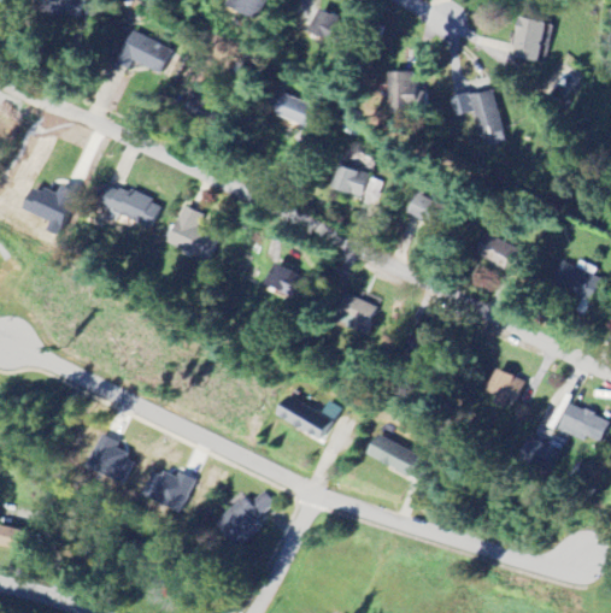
[(45,13),(81,13),(81,0),(45,0),(45,13)]
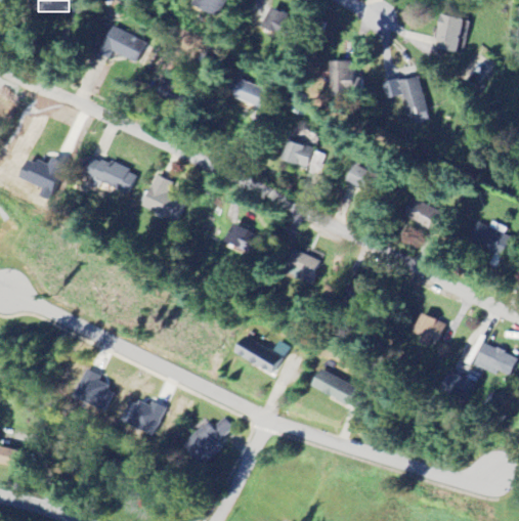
[(190,0),(189,3),(214,16),(222,0),(190,0)]
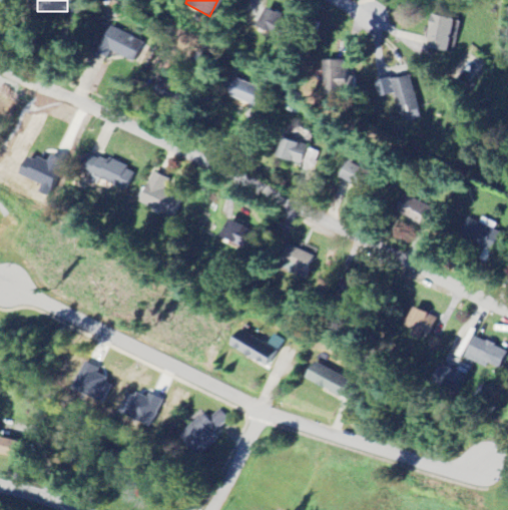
[(260,31),(277,43),(292,21),(267,5),(255,24),(262,29),(260,31)]
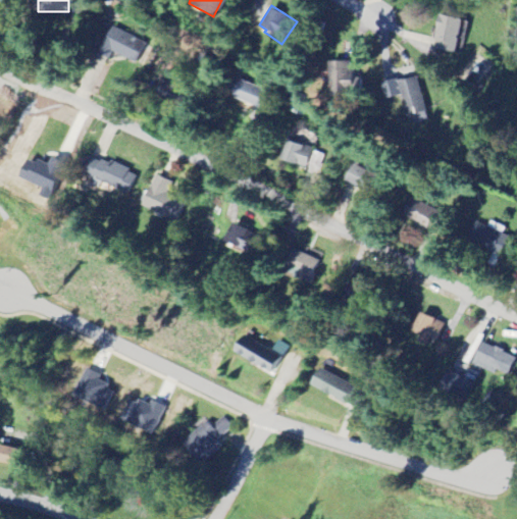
[(437,47),(461,52),(468,18),(445,13),(437,47)]
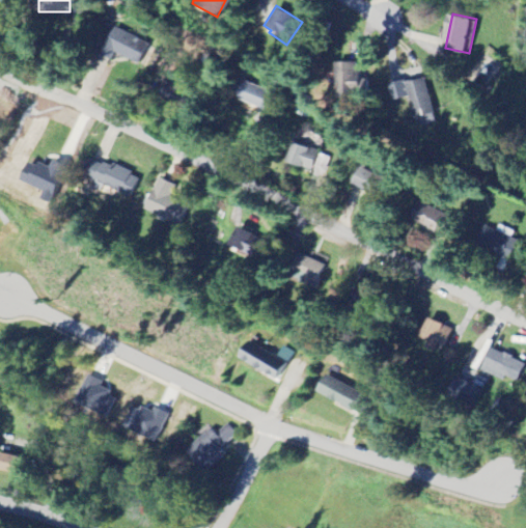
[(371,79),(362,79),(362,62),(341,61),(340,96),(371,98),(371,79)]
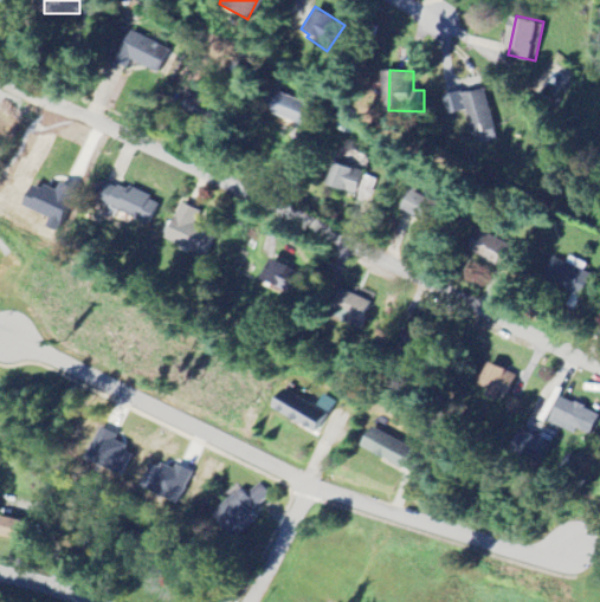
[(472,110),(481,144),(503,138),(490,86),(447,97),(452,115),(472,110)]
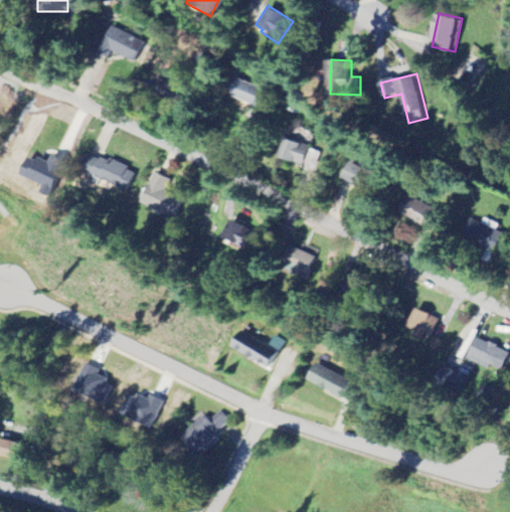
[(262,88),(233,79),(228,98),(257,106),(262,88)]
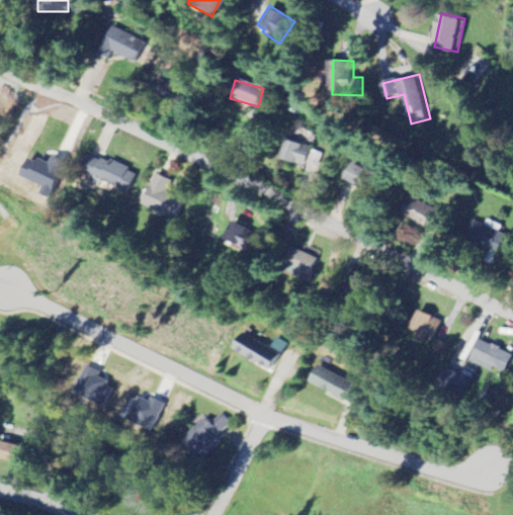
[(317,150),(285,141),(280,157),(313,166),(317,150)]
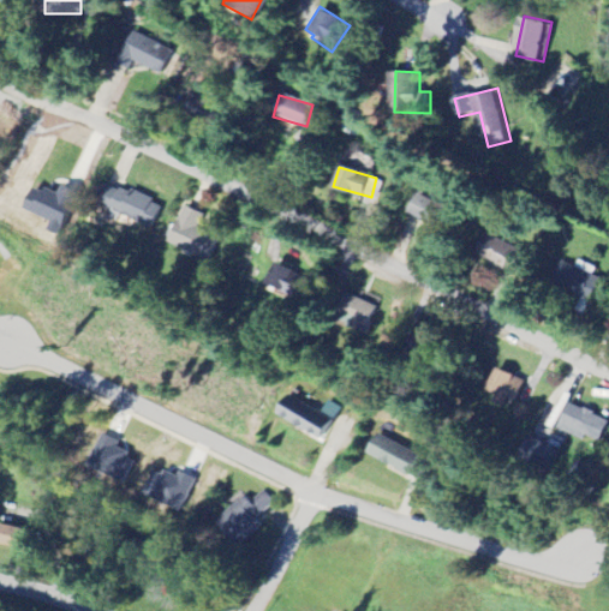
[(156,203),(102,180),(94,202),(108,208),(106,216),(114,220),(117,214),(148,226),(156,203)]
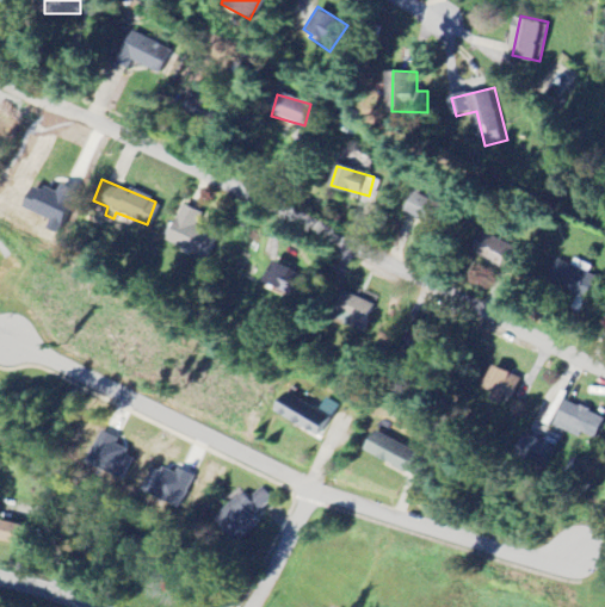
[(48,217),(44,227),(57,233),(74,190),(57,184),(54,193),(34,186),(25,208),(48,217)]
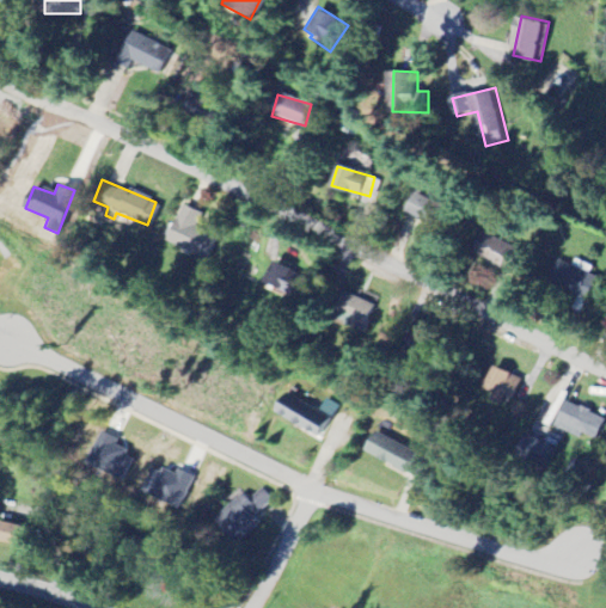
[(406,210),(436,227),(447,208),(416,191),(406,210)]
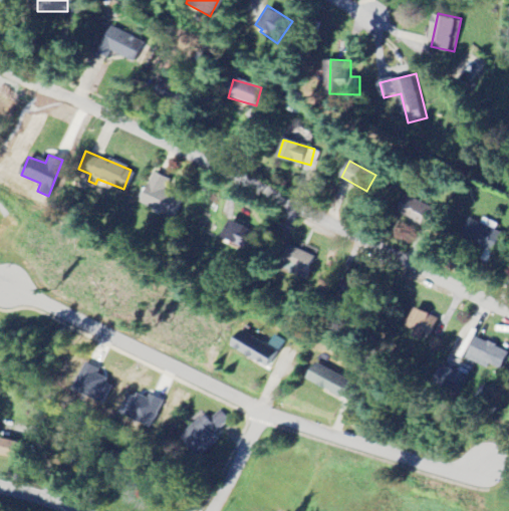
[(137,200),(169,217),(179,197),(161,187),(166,178),(152,171),(137,200)]
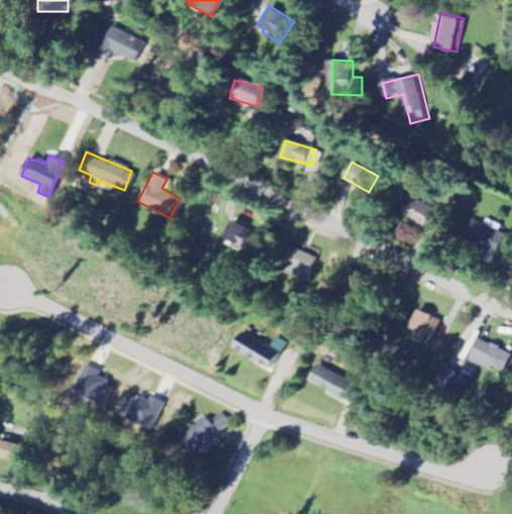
[(407,216),(433,229),(442,212),(416,199),(407,216)]
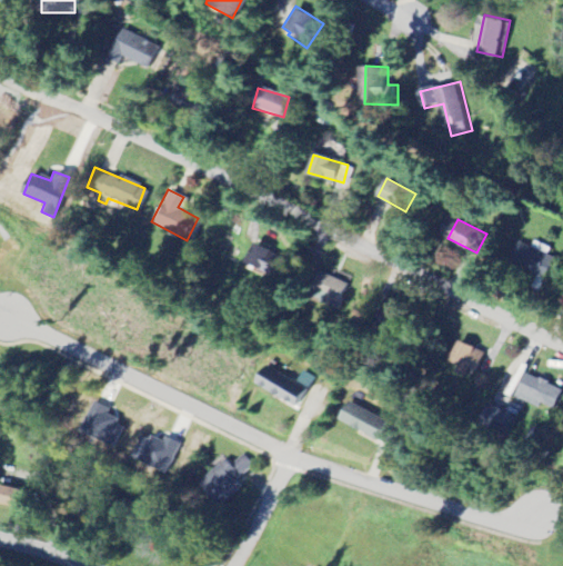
[(554,257),(548,255),(551,247),(533,240),(532,246),(521,242),(514,262),(548,275),(554,257)]
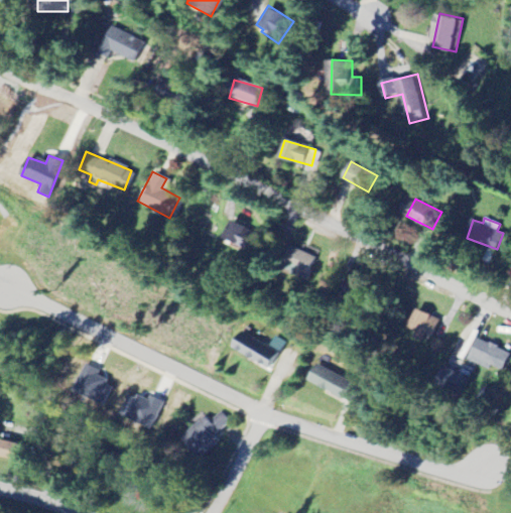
[(224,246),(249,246),(249,226),(224,226),(224,246)]
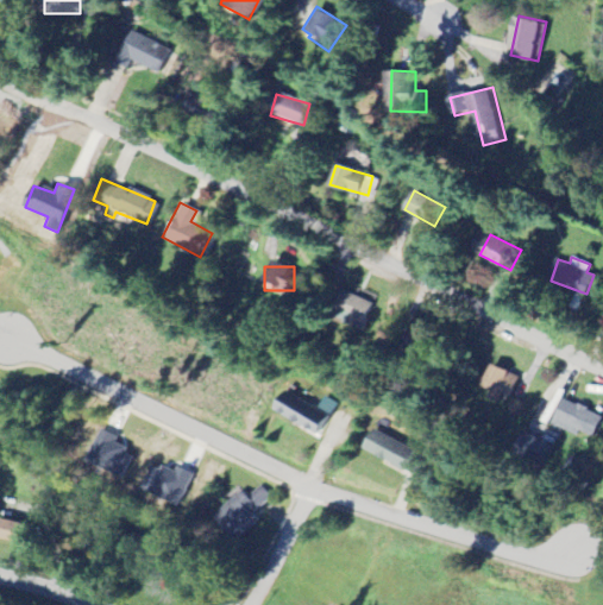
[(365,319),(370,300),(337,291),(332,310),(365,319)]
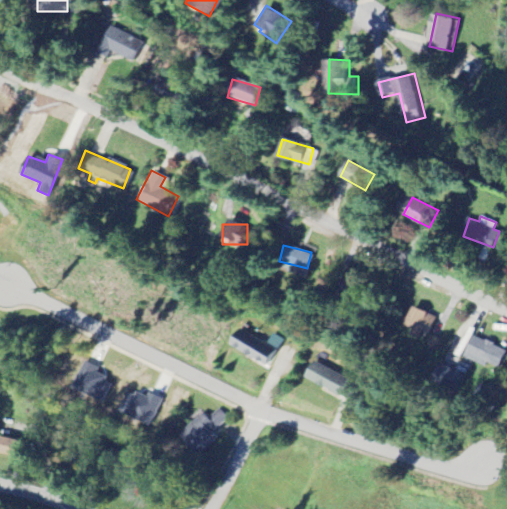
[(412,326),(409,334),(418,338),(420,331),(427,334),(435,315),(411,306),(405,324),(412,326)]
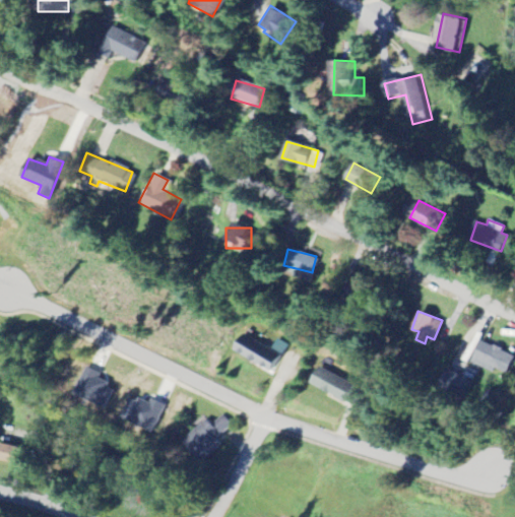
[(231,349),(269,372),(283,346),(271,339),(266,347),(240,332),(231,349)]
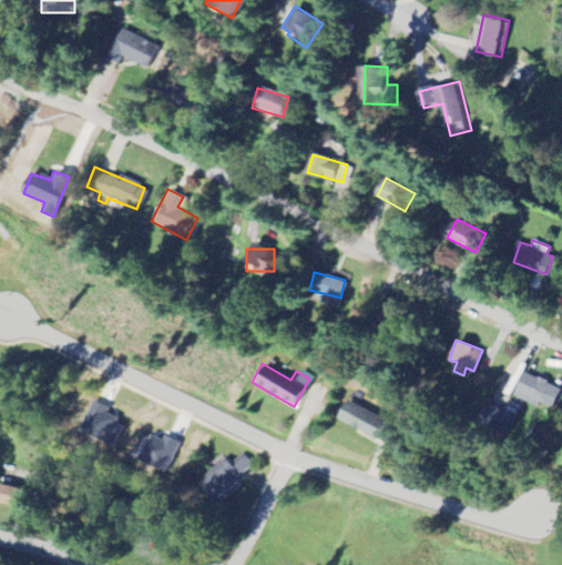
[(512,395),(538,406),(540,402),(552,407),(561,389),(523,371),(512,395)]
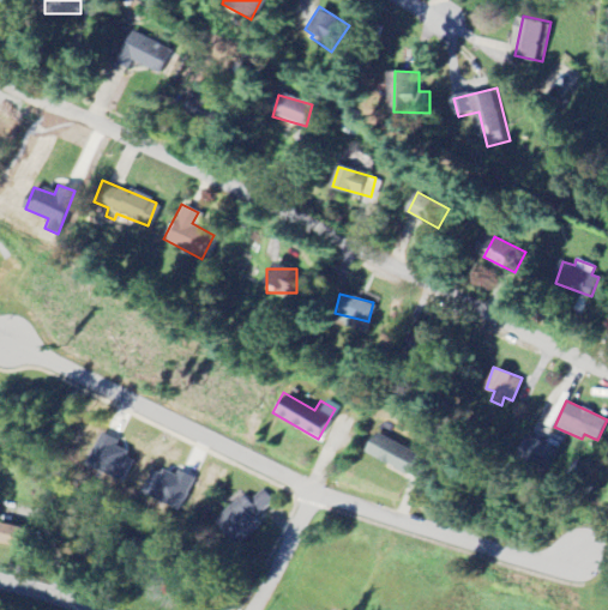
[(114,439),(98,432),(83,464),(120,481),(131,457),(110,447),(114,439)]
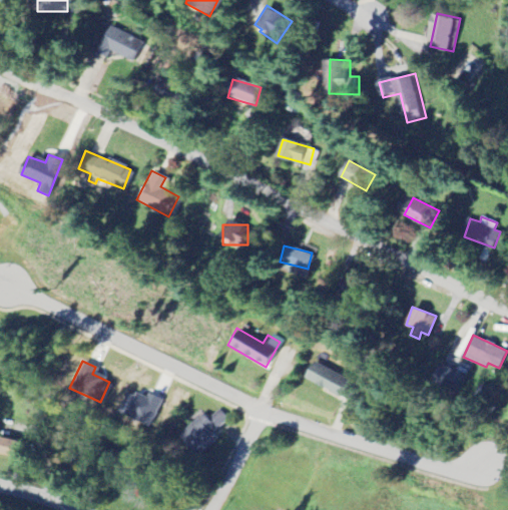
[(348,398),(355,381),(308,362),(301,379),(348,398)]
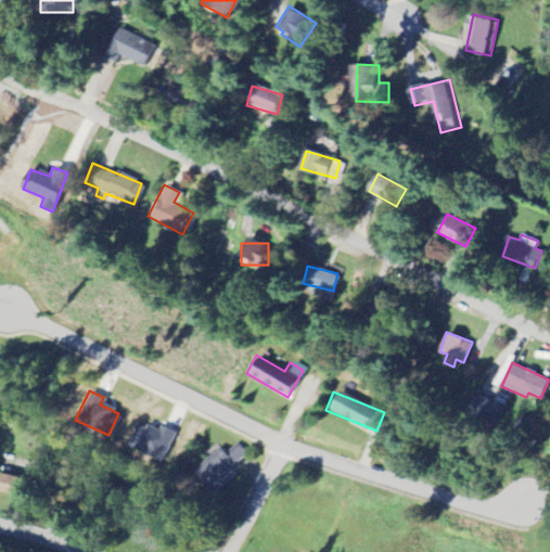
[(171,434),(137,420),(127,446),(162,459),(171,434)]
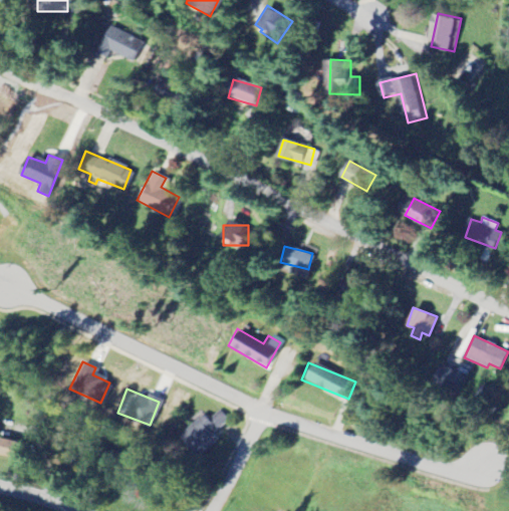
[(210,433),(226,418),(216,408),(206,418),(201,413),(178,435),(198,455),(216,439),(210,433)]
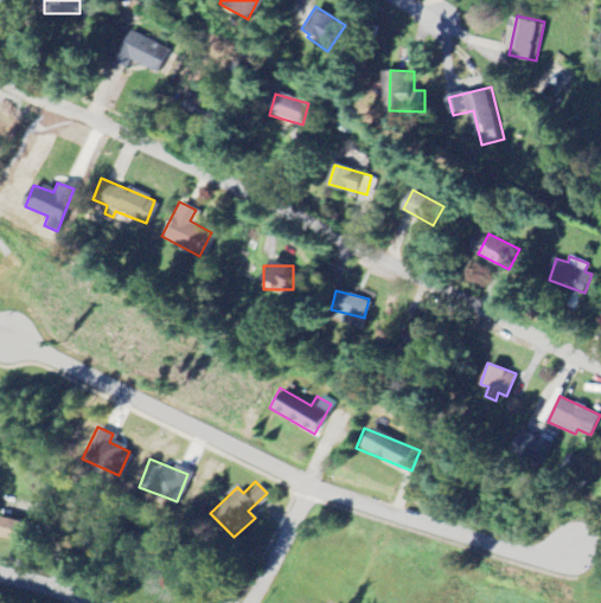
[(0,537),(21,545),(29,526),(0,515),(0,537)]
